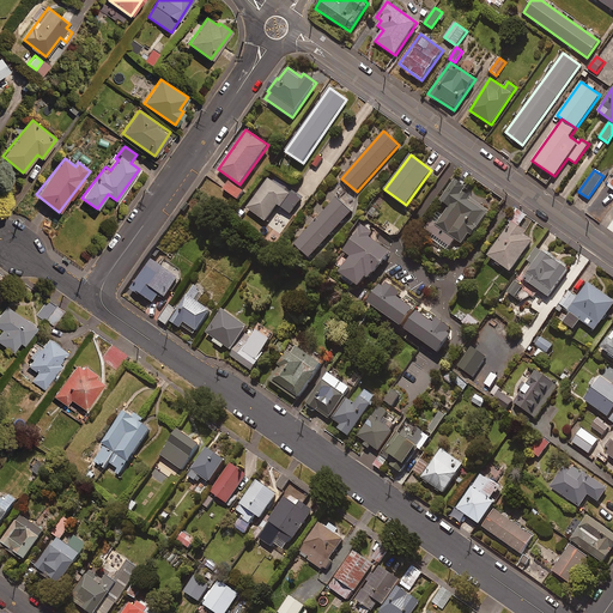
[(299,200),(268,178),(247,208),(265,222),(278,205),(290,213),(299,200)]
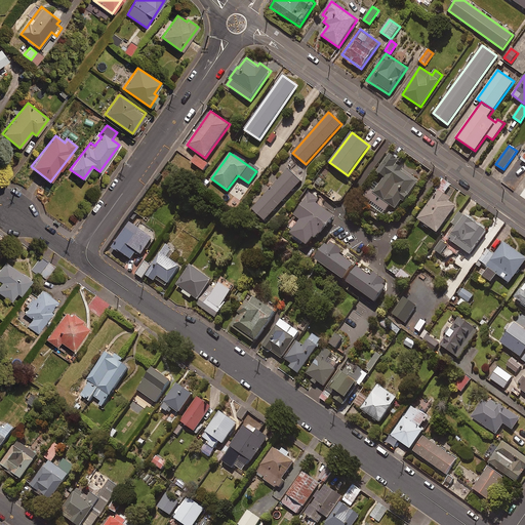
[(399,159),(390,153),(377,171),(385,176),(378,186),(374,182),(364,196),(385,211),(390,204),(398,210),(418,180),(396,164),(399,159)]
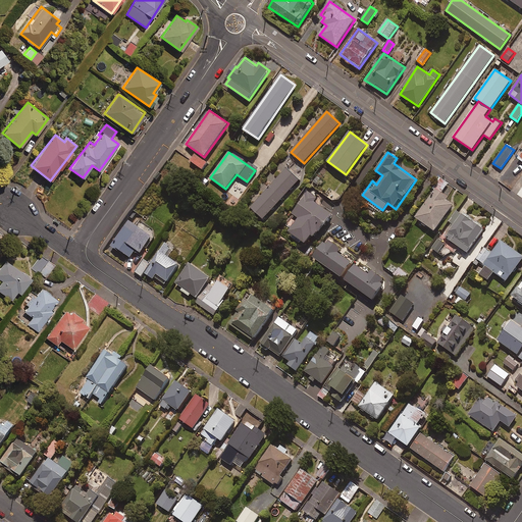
[(207,163),(195,154),(190,161),(203,170),(207,163)]
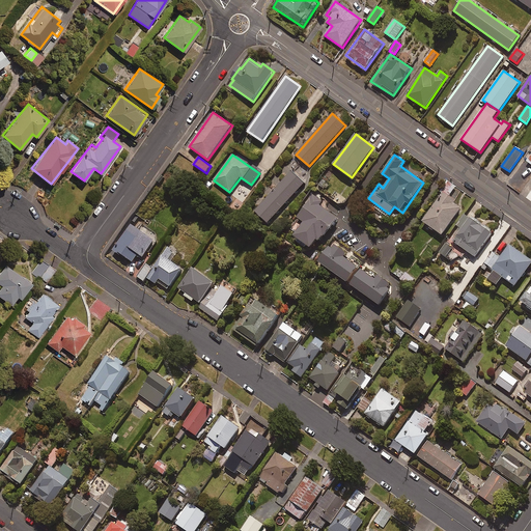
[(269,224),(304,183),(290,170),(254,212),(269,224)]
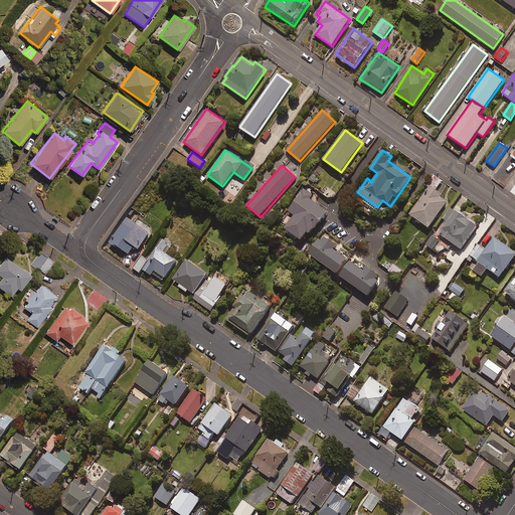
[(450,199),(431,186),(409,215),(428,228),(450,199)]
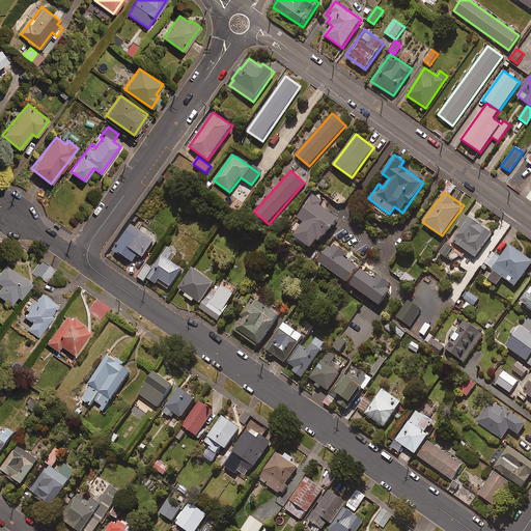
[(323,201),(313,194),(297,217),(304,222),(294,235),(311,248),(317,240),(320,242),(338,218),(319,205),(323,201)]
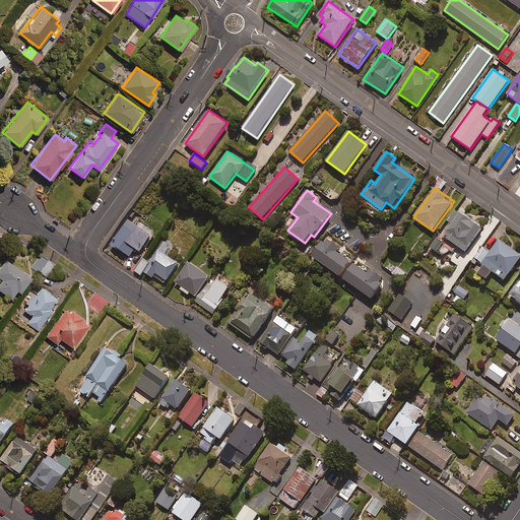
[(481,229),(455,209),(447,220),(451,223),(442,235),(465,252),(481,229)]
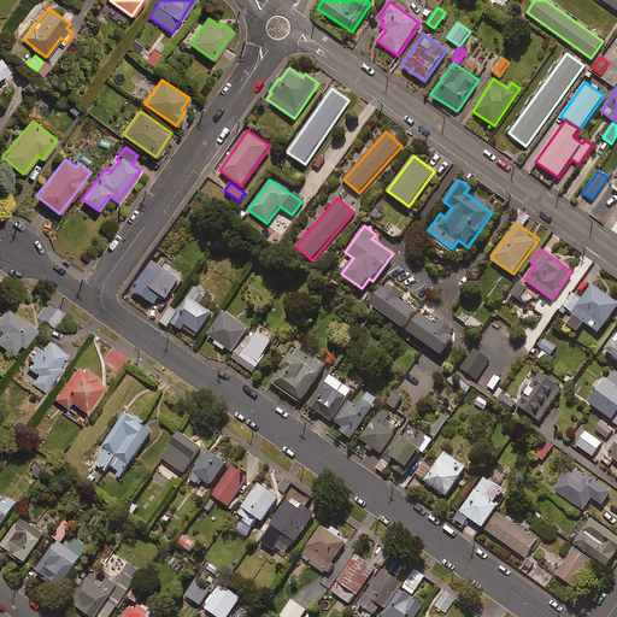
[(165,300),(180,280),(152,260),(131,291),(154,305),(160,295),(165,300)]
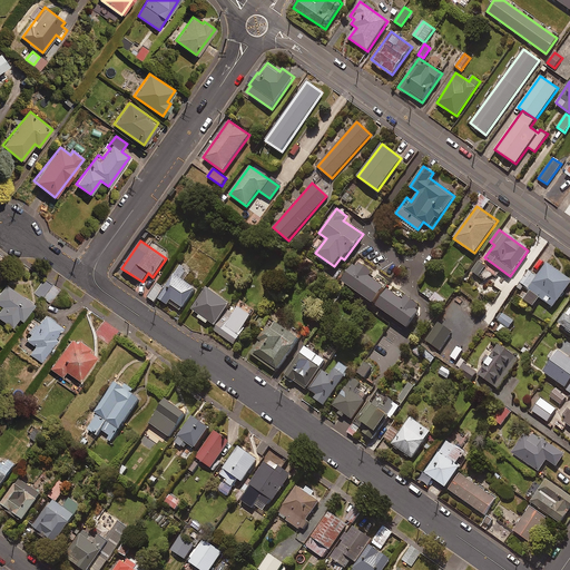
[(357,259),(342,282),(408,327),(429,300),(405,283),(397,295),(371,276),(374,272),(357,259)]
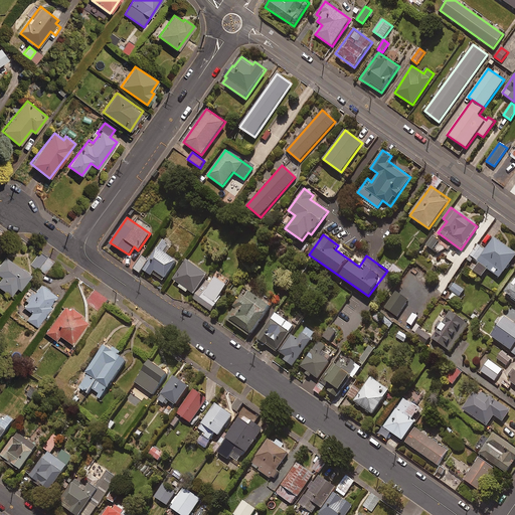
[(439,240),(433,236),(426,245),(433,249),(439,240)]
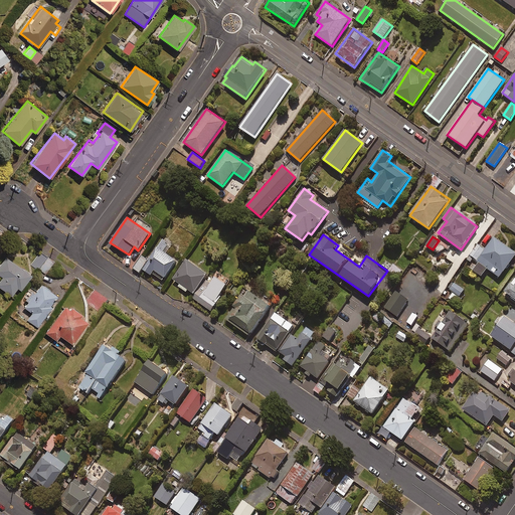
[(514,256),(514,252),(494,237),(485,249),(479,244),(471,255),(480,263),(474,271),(482,277),(488,269),(500,278),(514,256)]
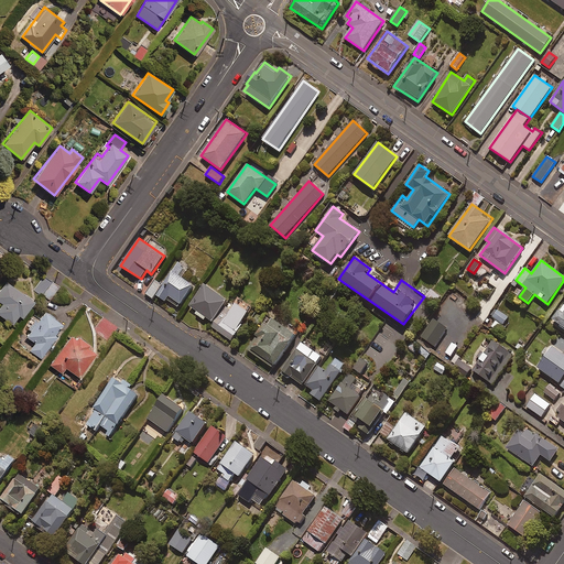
[(190,268),(180,261),(155,295),(165,302),(166,300),(179,307),(194,285),(182,278),(190,268)]
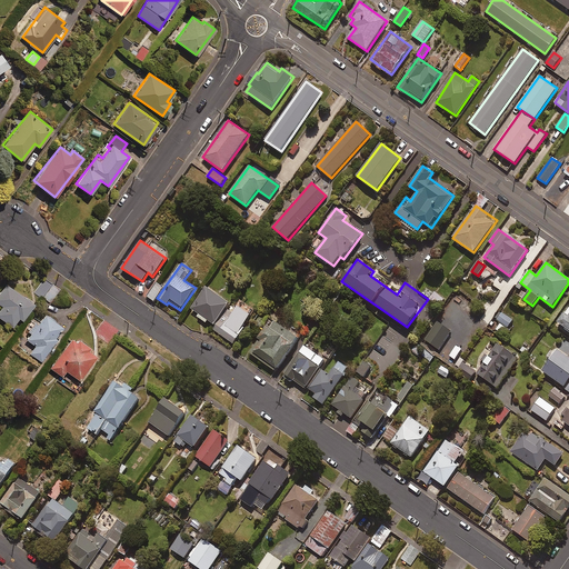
[(60,290),(45,278),(35,290),(50,302),(60,290)]
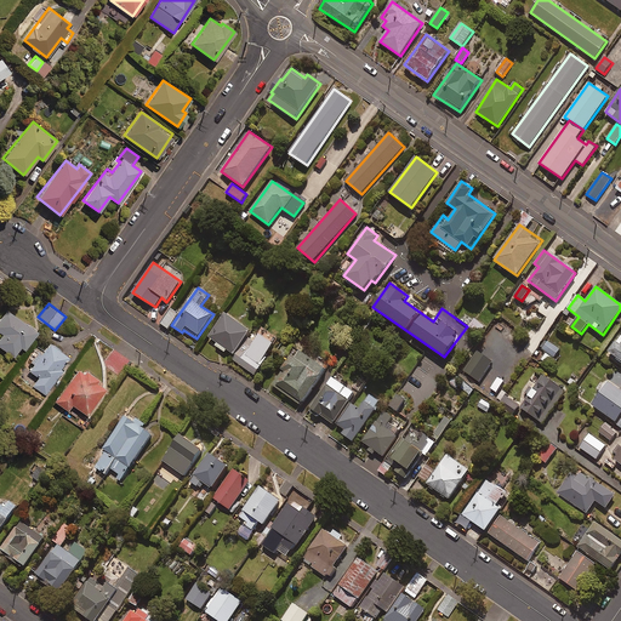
[(35,330),(5,308),(0,314),(0,332),(1,334),(0,335),(0,347),(12,355),(20,347),(23,349),(35,330)]
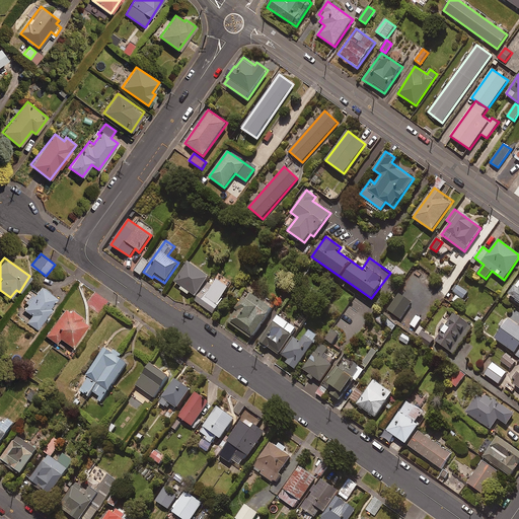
[(149,263),(143,258),(135,272),(141,275),(149,263)]
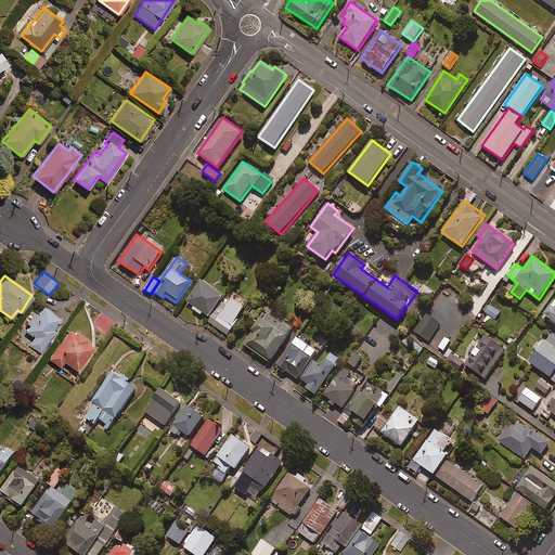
[(192,308),(202,315),(203,312),(209,317),(223,296),(201,281),(186,301),(194,306),(192,308)]
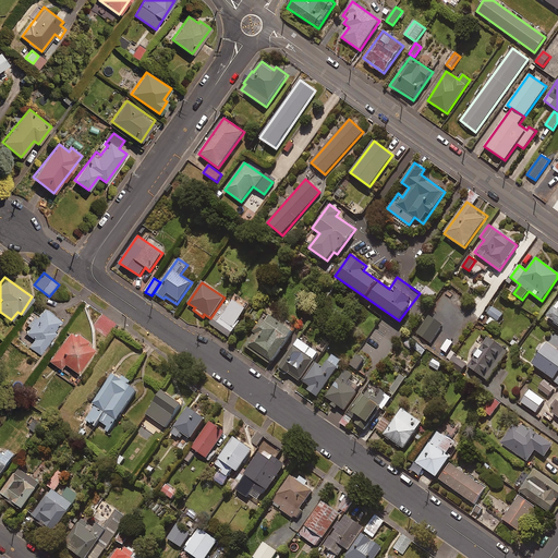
[(426,286),(421,293),(431,301),(436,294),(426,286)]
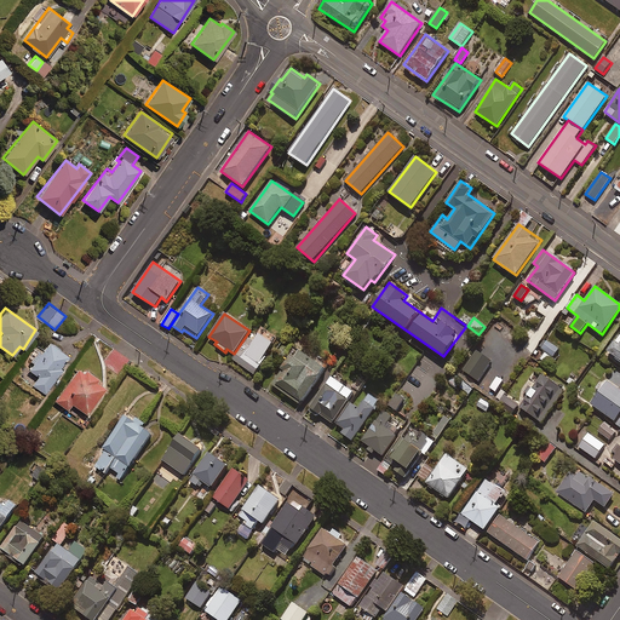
[(265,356),(276,343),(258,327),(233,357),(254,375),(268,359),(265,356)]
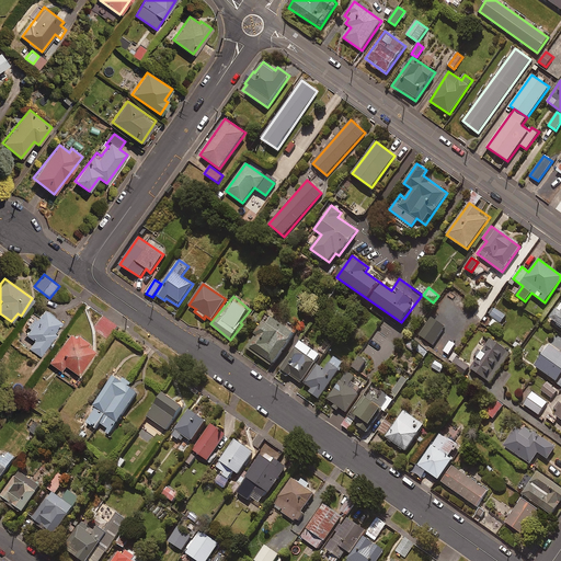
[(558,323),(557,325),(560,328),(560,301),(550,318),(558,323)]
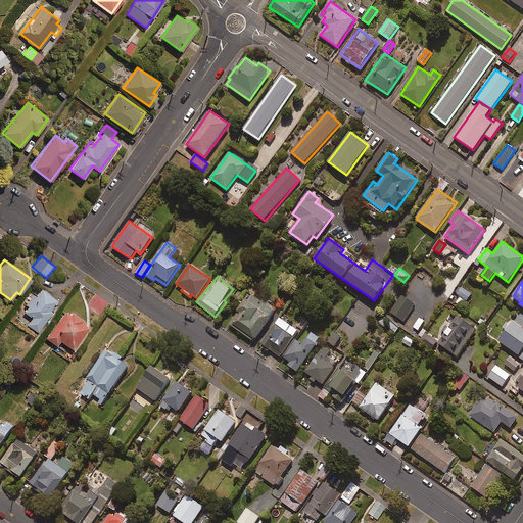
[(472,294),(462,287),(457,294),(467,301),(472,294)]
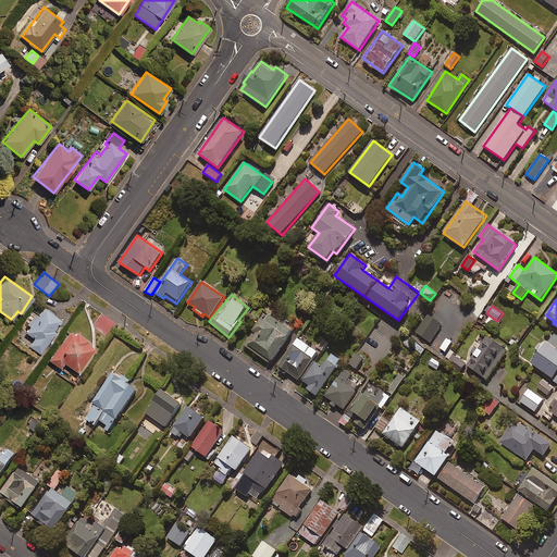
[(56,331),(52,329),(60,319),(44,307),(36,317),(33,314),(26,324),(29,326),(25,332),(35,338),(29,346),(40,354),(56,331)]
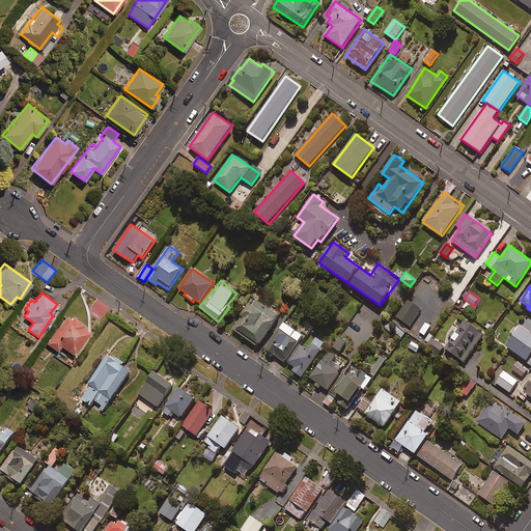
[(280,315),(255,297),(233,327),(259,344),(280,315)]
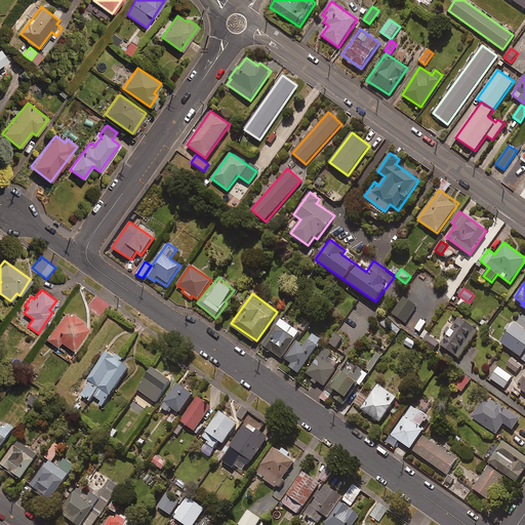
[(417,306),(404,296),(391,315),(404,324),(417,306)]
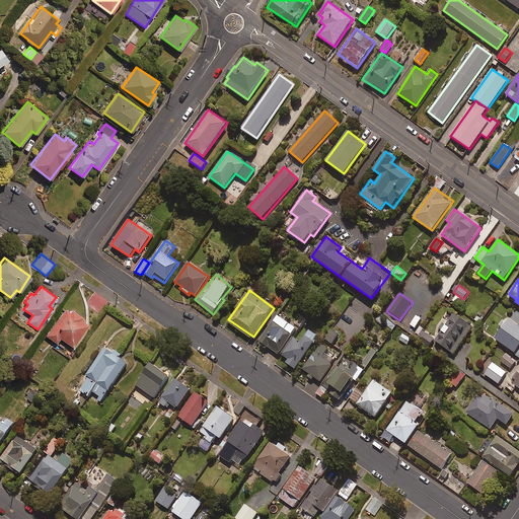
[(88,321),(65,305),(45,336),(56,343),(60,338),(72,347),(88,321)]
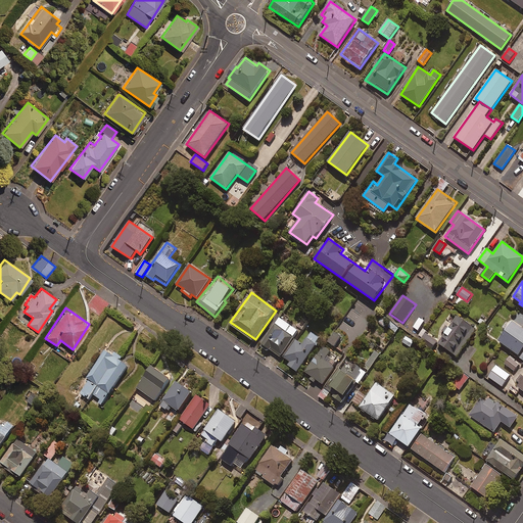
[(477,329),(459,316),(438,343),(458,358),(477,329)]
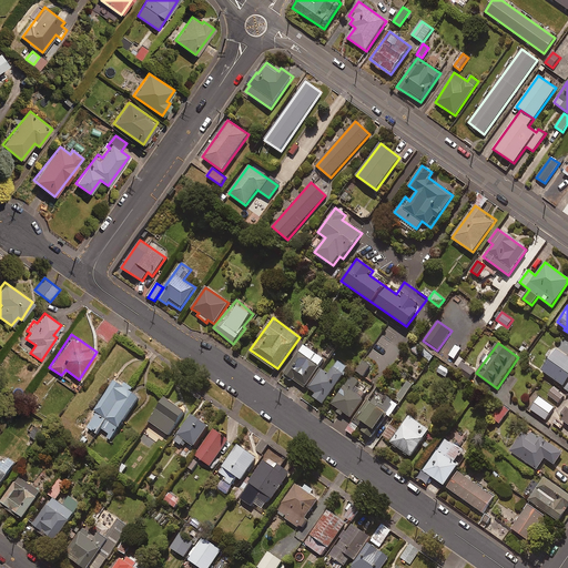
[(324,359),(304,345),(284,374),(304,388),(324,359)]
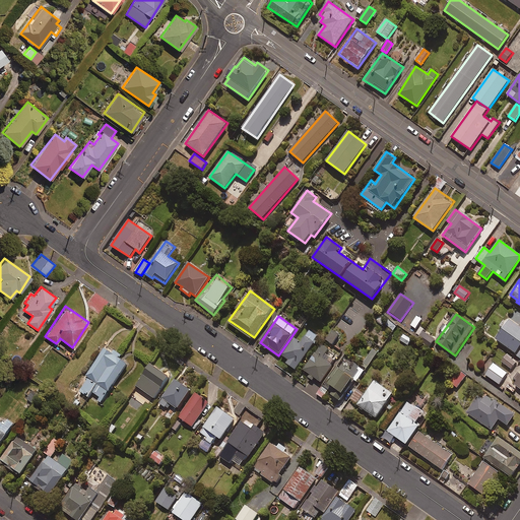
[(519,326),(510,319),(496,338),(519,356),(519,326)]
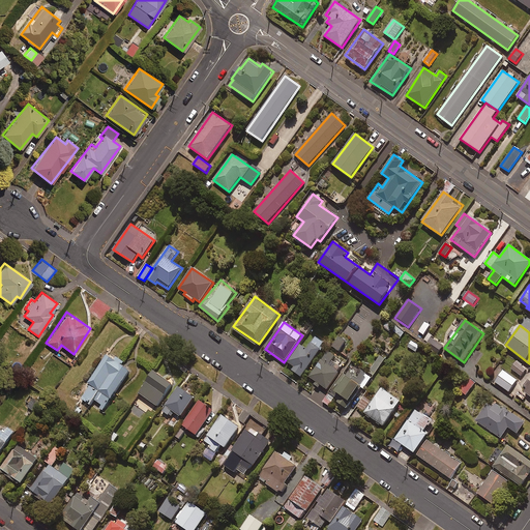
[(326,342),(317,335),(307,350),(300,345),(288,362),(295,367),(293,371),(301,377),(326,342)]
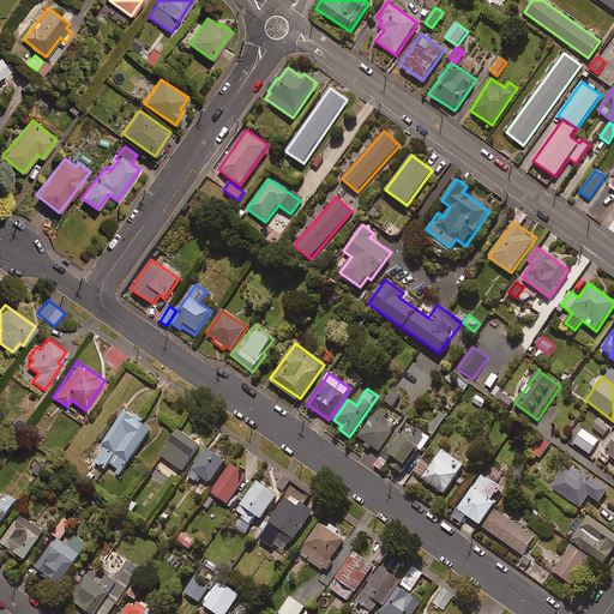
[(401,396),(392,391),(385,401),(392,407),(401,396)]
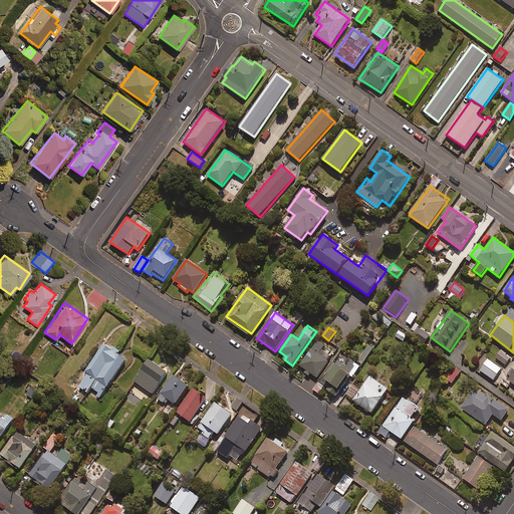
[(430,336),(419,329),(414,336),(425,344),(430,336)]
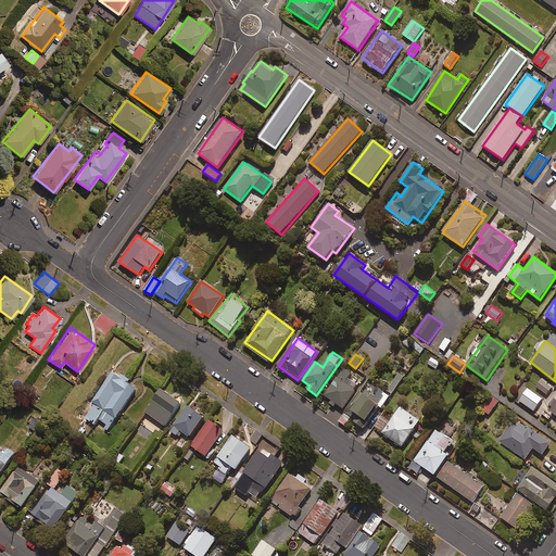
[(351,374),(344,369),(325,395),(343,408),(356,391),(344,382),(351,374)]
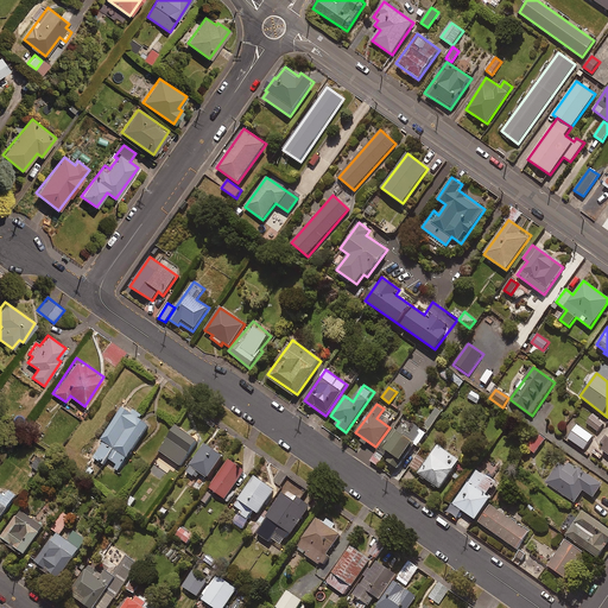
[(150,424),(124,406),(101,439),(103,441),(93,457),(103,464),(107,458),(120,467),(150,424)]
